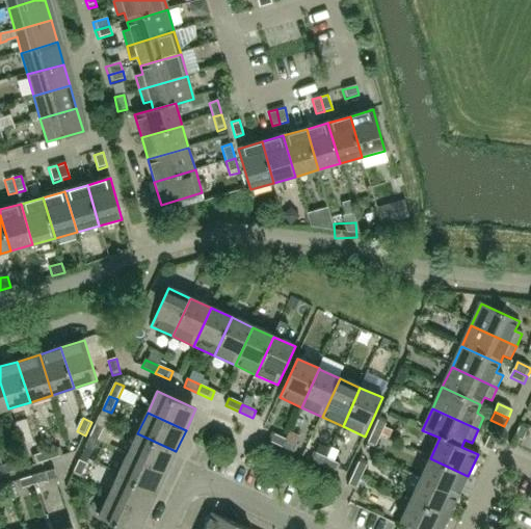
[(381,435),(388,423),(379,419),(373,432),(381,435)]
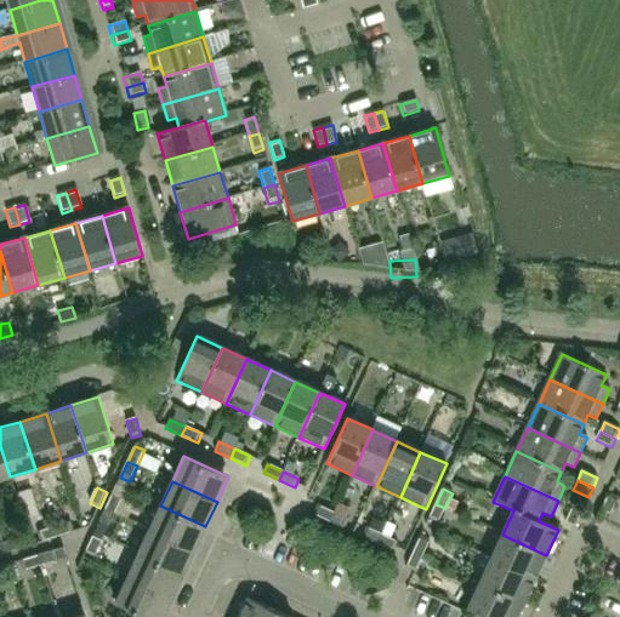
[(115,514),(123,498),(113,493),(106,509),(115,514)]
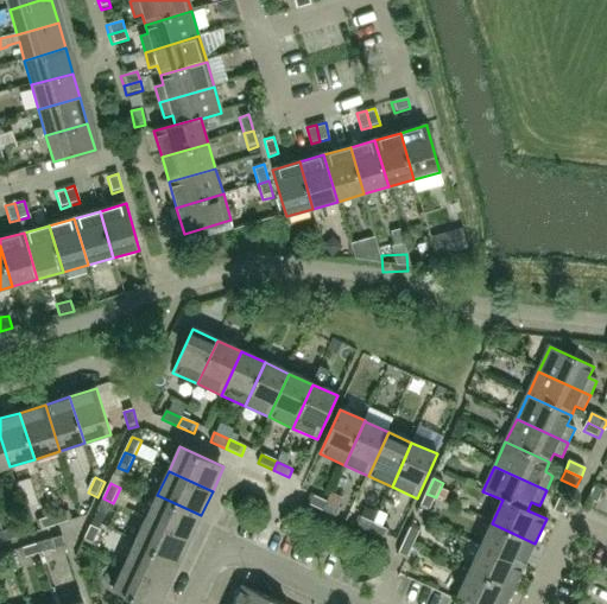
[(598,504),(605,489),(595,485),(588,501),(598,504)]
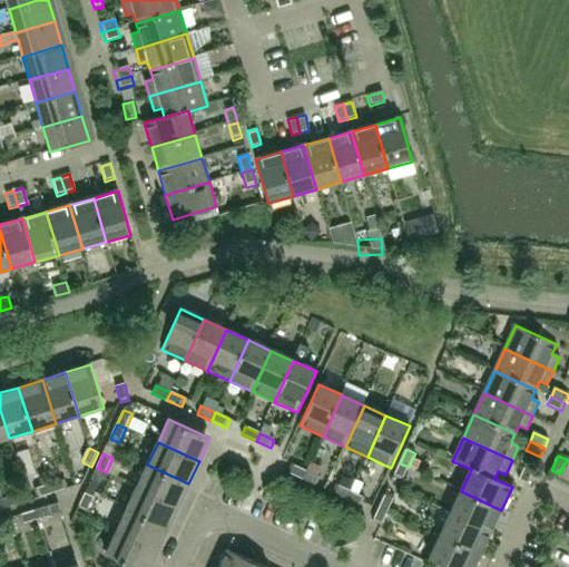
[(402,481),(409,467),(400,463),(393,478),(402,481)]
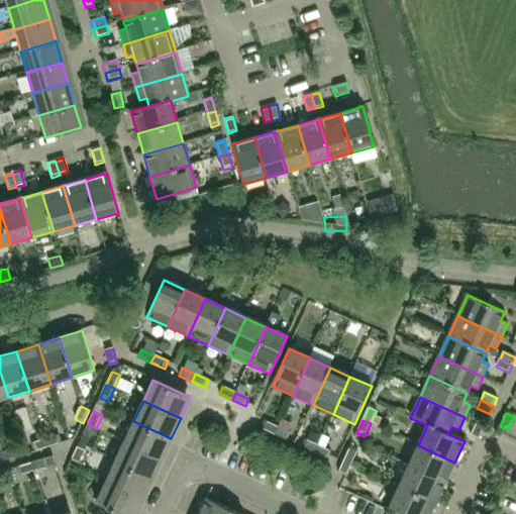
[(162,458),(171,438),(133,421),(124,441),(162,458)]
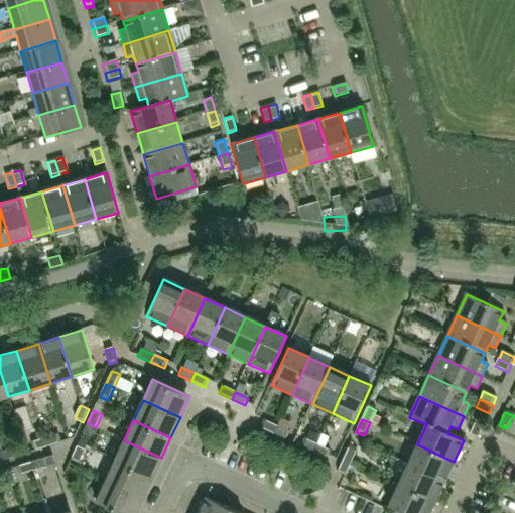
[(273,434),(277,427),(264,421),(260,428),(273,434)]
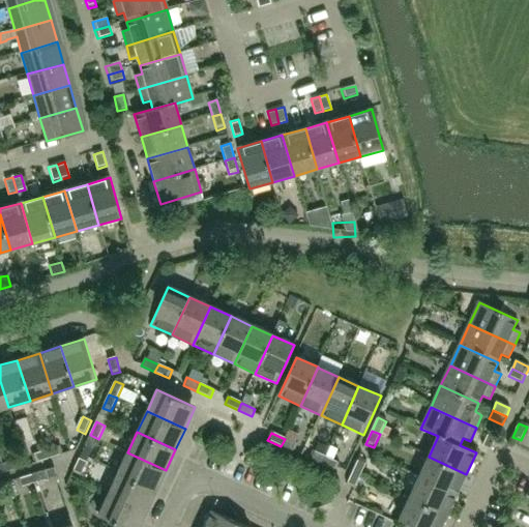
[(491,450),(497,437),(489,433),(482,447),(491,450)]
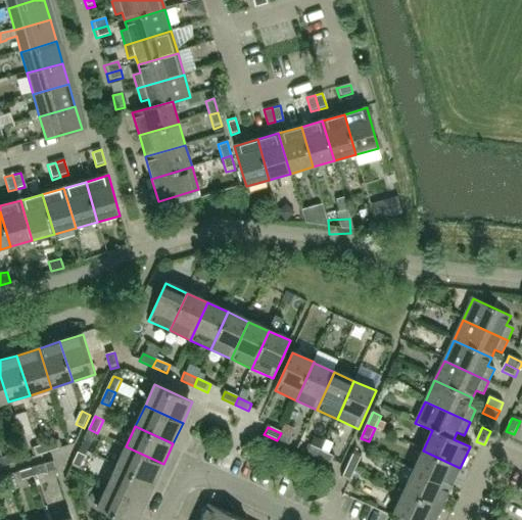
[(91,446),(97,433),(89,429),(83,442),(91,446)]
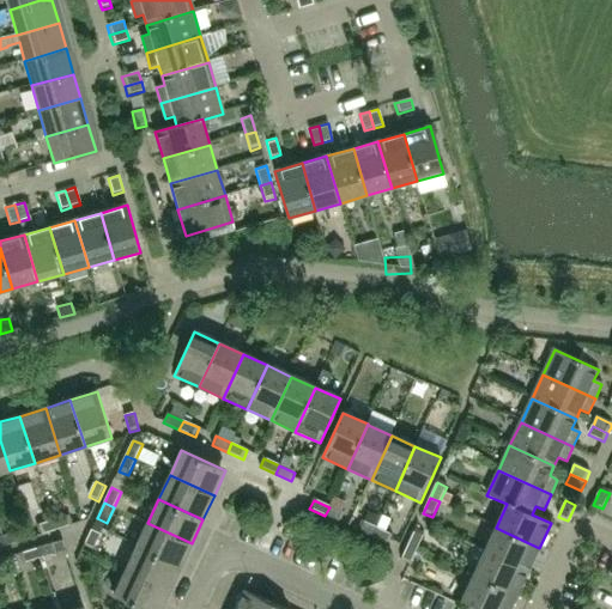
[(344,515),(329,507),(325,516),(340,523),(344,515)]
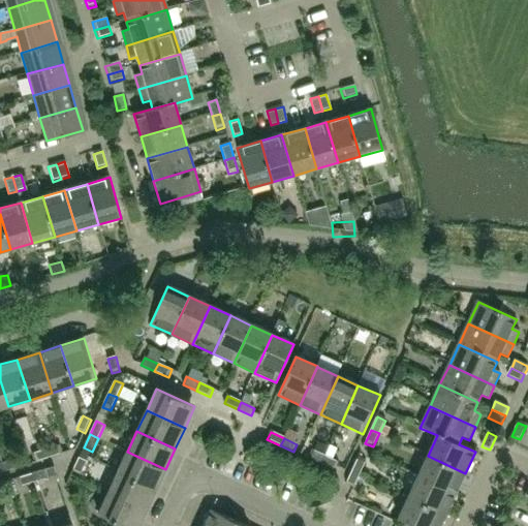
[(189,440),(180,457),(198,468),(209,452),(189,440)]
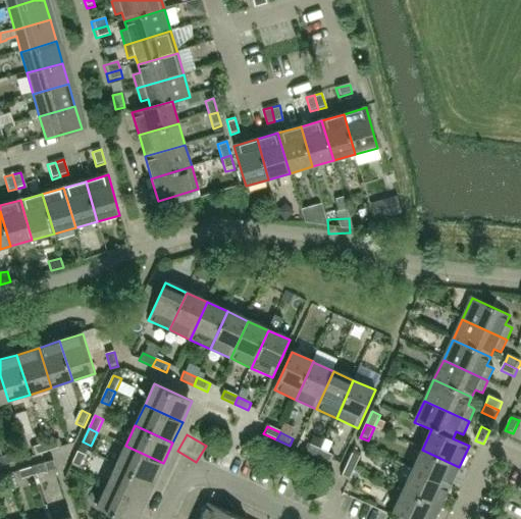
[(62,449),(59,440),(45,445),(48,453),(62,449)]
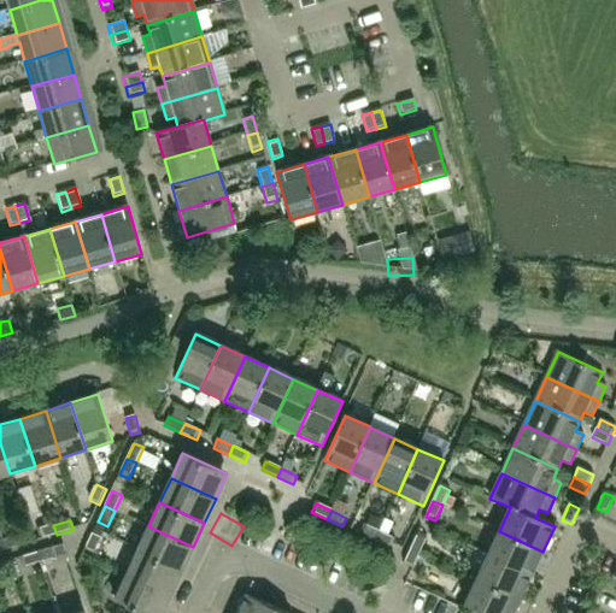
[(57,535),(53,525),(37,530),(40,541),(57,535)]
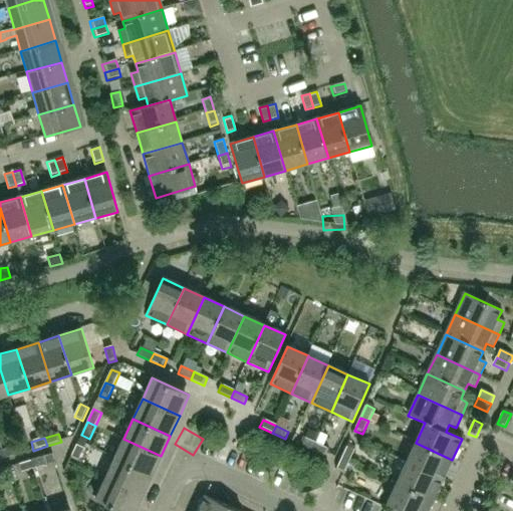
[(312,452),(316,444),(303,438),(299,446),(312,452)]
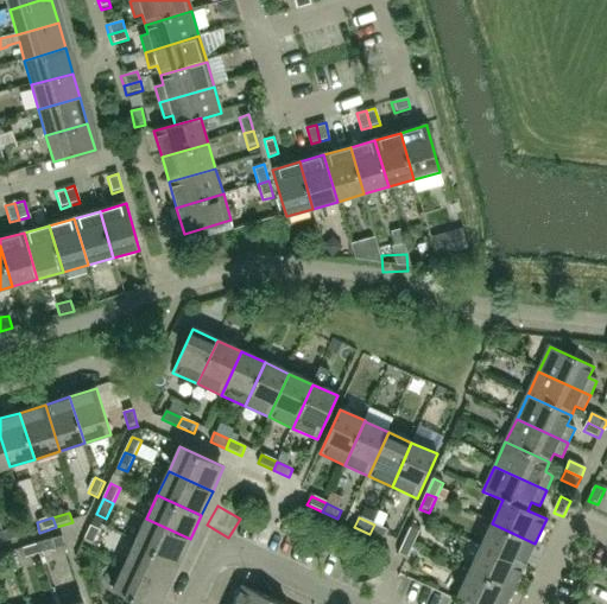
[(179,563),(190,539),(146,519),(136,542),(179,563)]
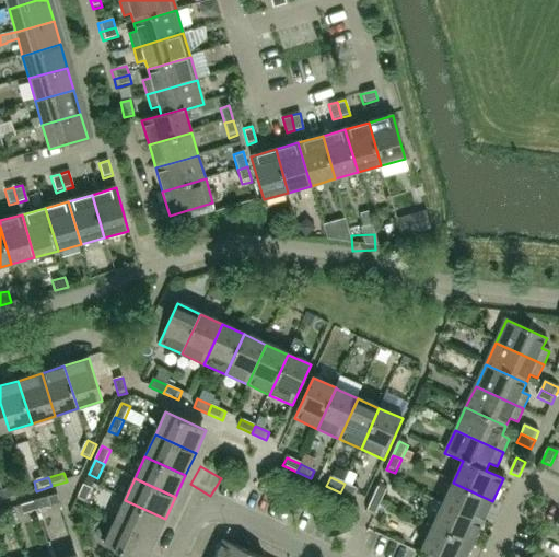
[(482,523),(492,501),(453,483),(443,505),(482,523)]
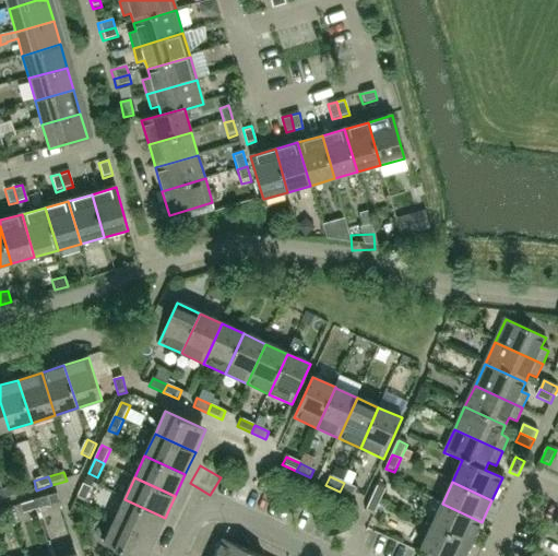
[(354,498),(357,489),(344,483),(340,492),(354,498)]
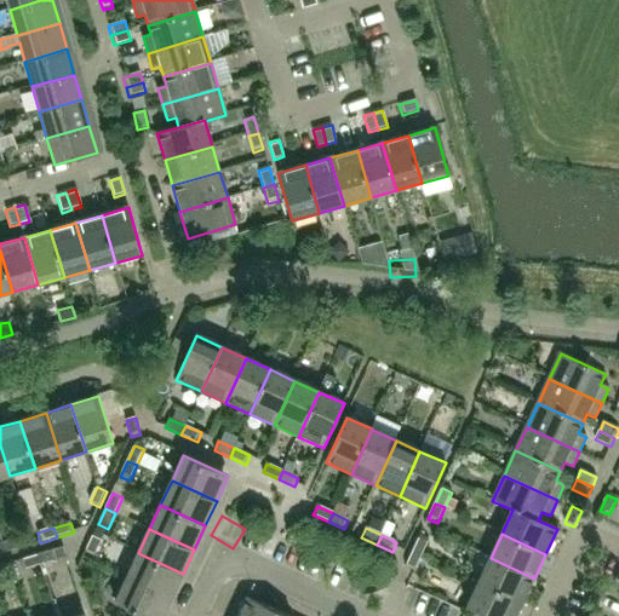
[(422,557),(429,541),(419,536),(412,552),(422,557)]
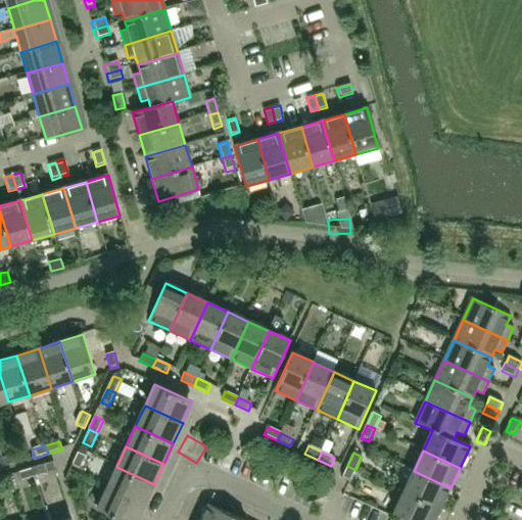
[(80,470),(86,457),(78,454),(72,467),(80,470)]
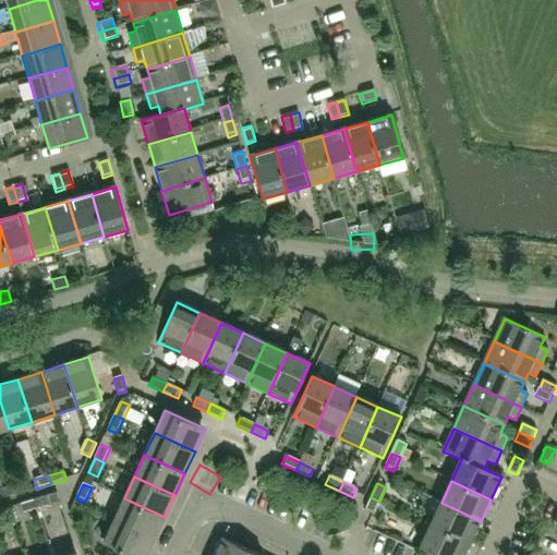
[(20,494),(17,485),(2,490),(5,499),(20,494)]
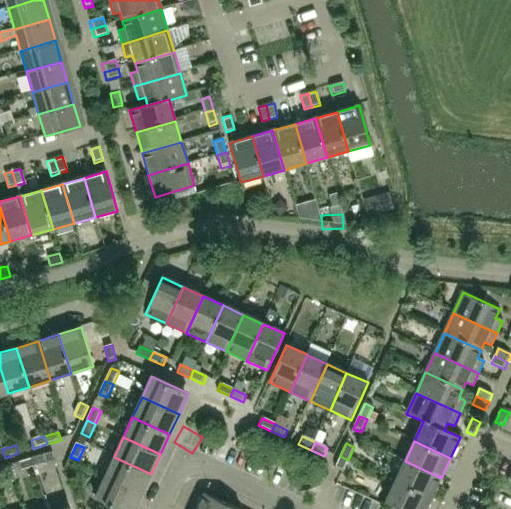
[(53,452),(44,455),(46,464),(56,461),(53,452)]
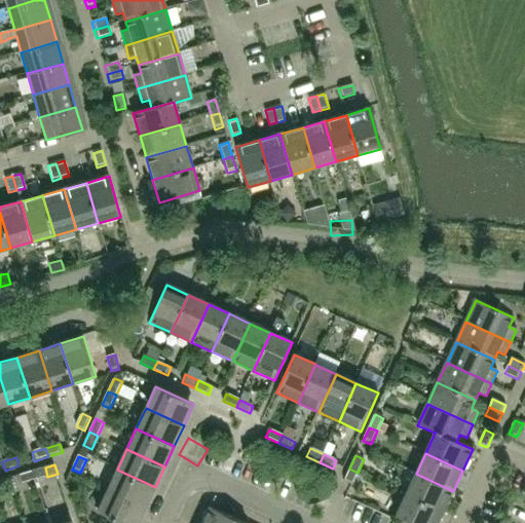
[(47,477),(45,468),(31,472),(34,481),(47,477)]
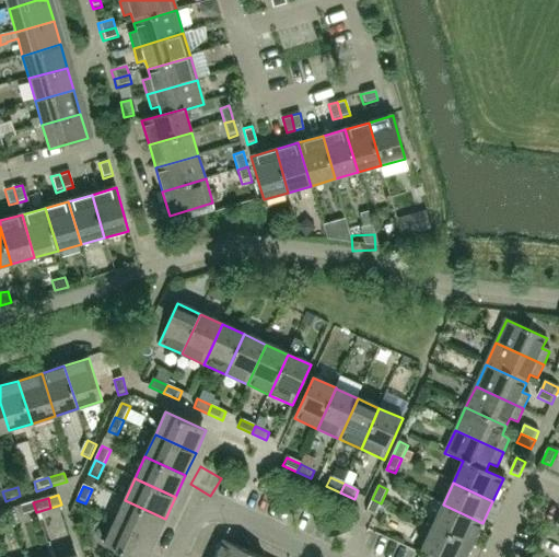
[(374,518),(381,503),(372,499),(365,513),(374,518)]
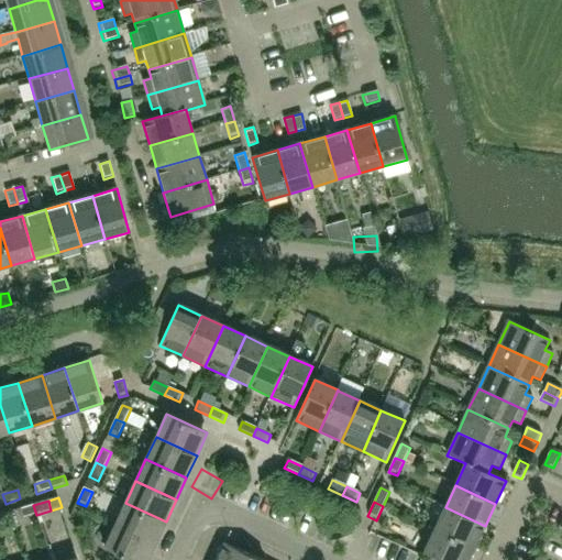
[(116,524),(116,525),(156,545),(166,522),(125,503),(116,524)]
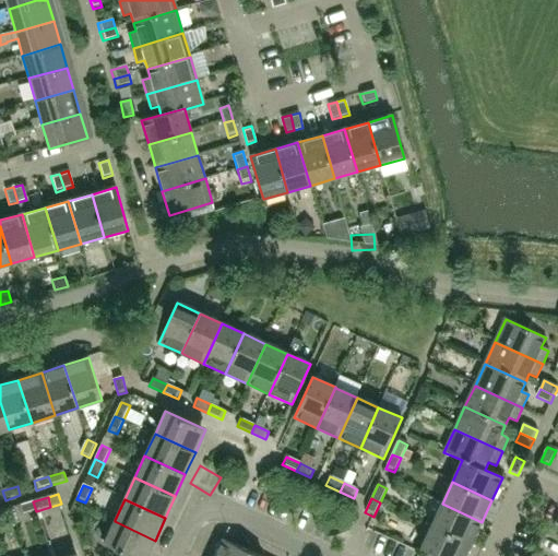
[(36,511),(33,501),(19,507),(21,516),(36,511)]
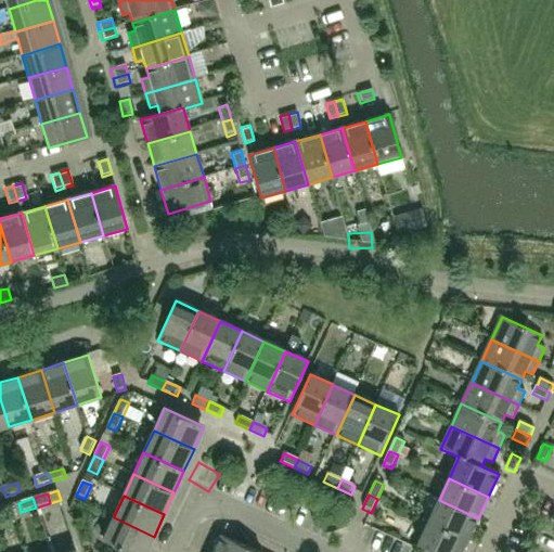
[(468,540),(478,518),(439,500),(429,522),(468,540)]
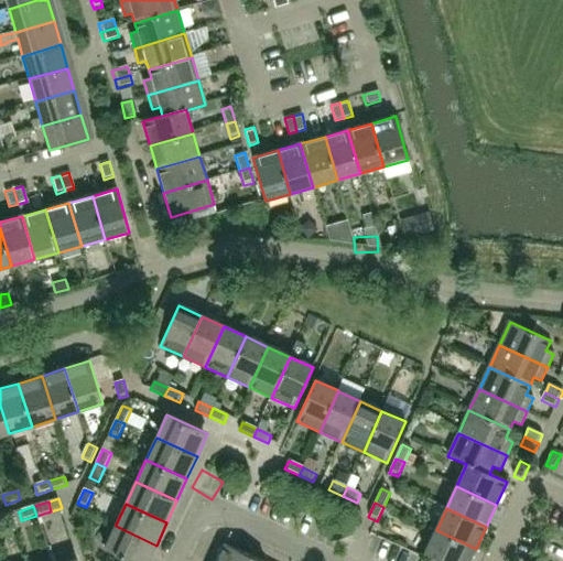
[(149,560),(157,546),(116,526),(105,549),(130,560),(149,560)]
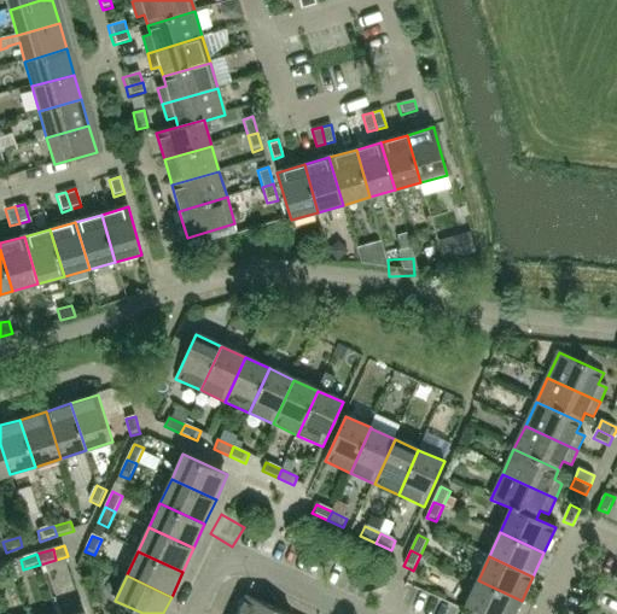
[(516,613),(522,601),(478,580),(466,606),(483,613),(516,613)]
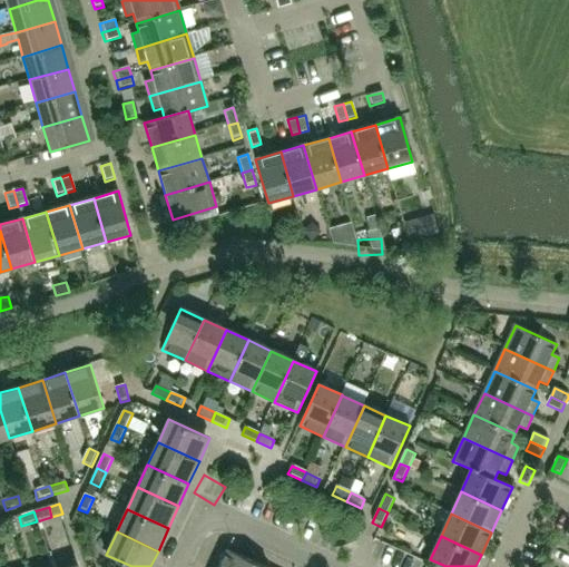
[(262,566),(227,550),(219,566),(262,566)]
